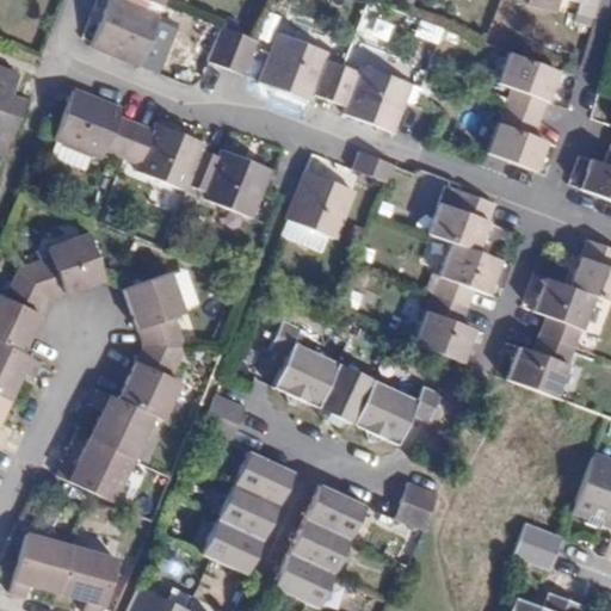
[(158,19),(112,0),(110,0),(104,13),(110,17),(104,26),(100,24),(91,47),(139,66),(158,19)]
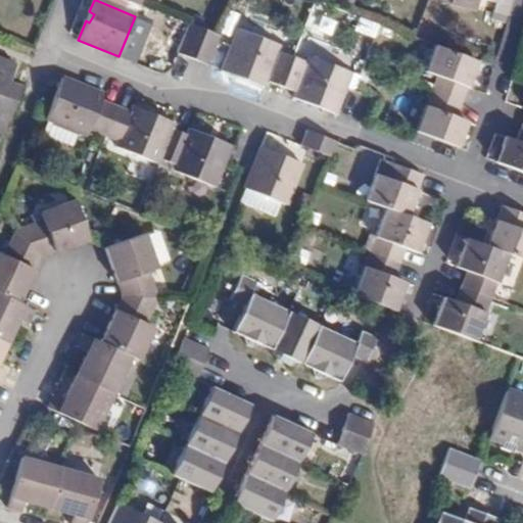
[(493,9),(509,14),(513,1),(509,0),(494,0),(494,2),(493,9)]
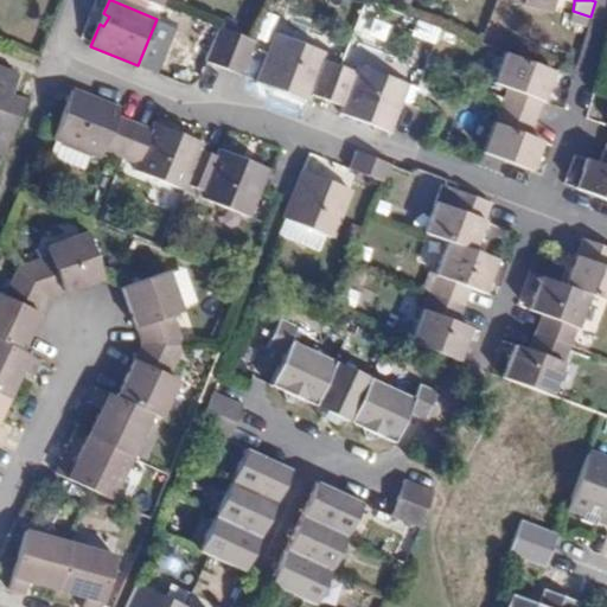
[(109,17),(103,13),(101,19),(100,24),(103,26),(109,17)]
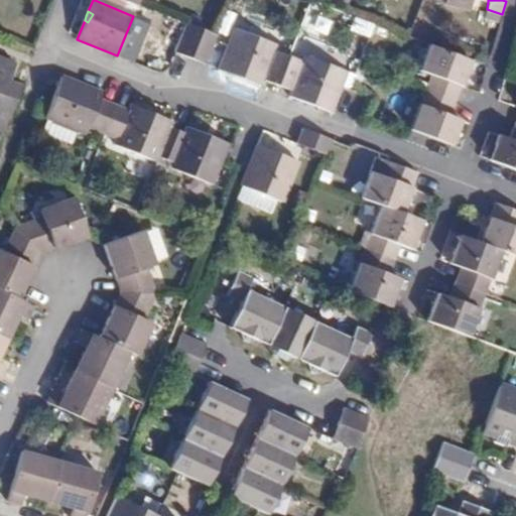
[(203,29),(186,23),(175,52),(190,58),(203,29)]
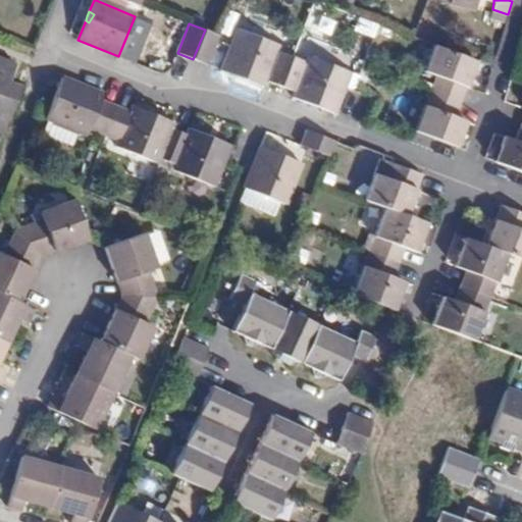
[(217,42),(219,36),(205,30),(193,59),(207,65),(217,42)]
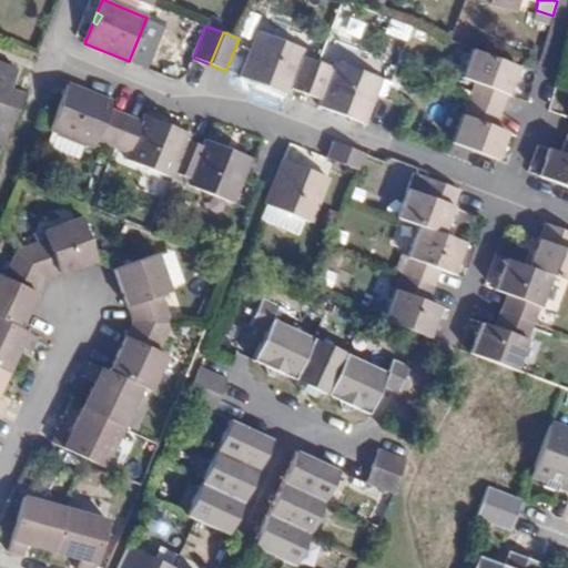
[(305,94),(317,62),(301,56),(302,50),(257,32),(251,51),(242,77),(256,82),(259,77),(267,80),(263,85),(286,94),(288,88),(305,94)]
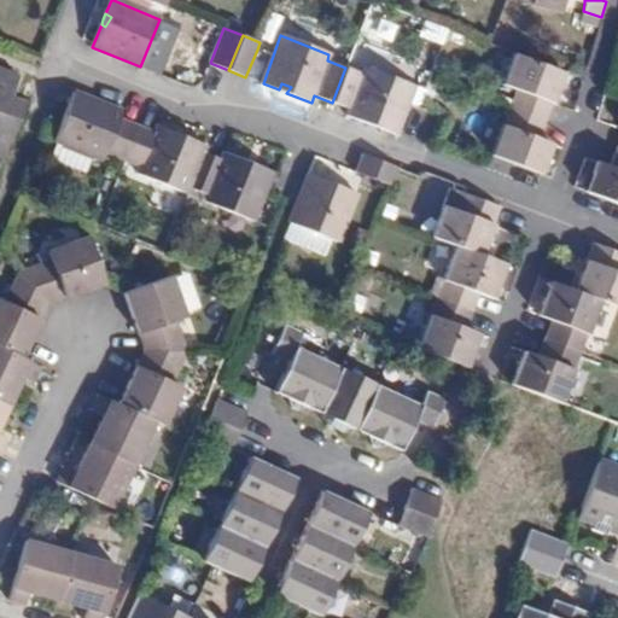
[(546,121),(553,103),(561,71),(513,53),(502,85),(516,91),(508,108),(546,121)]
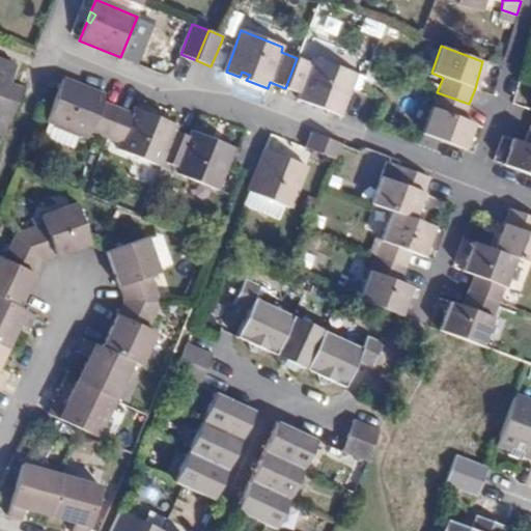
[(0,135),(1,136),(21,88),(8,83),(16,65),(0,58),(0,135)]
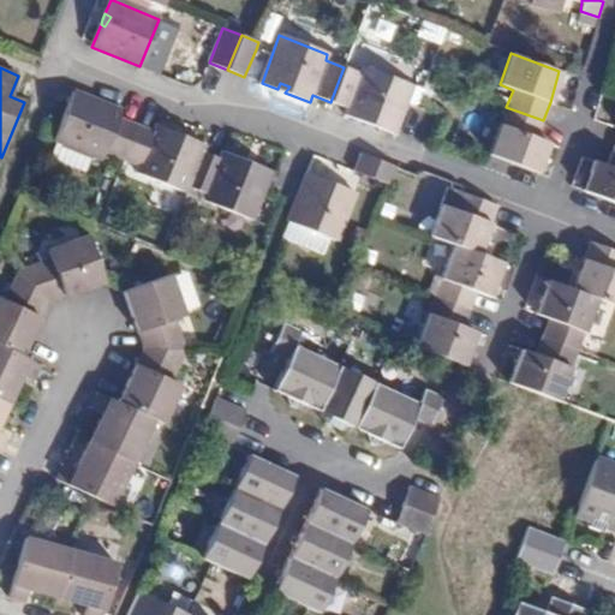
[(362,73),(344,67),(330,102),(348,108),(346,115),(369,125),(371,118),(380,121),(377,127),(394,135),(406,103),(411,87),(364,67),(362,73)]
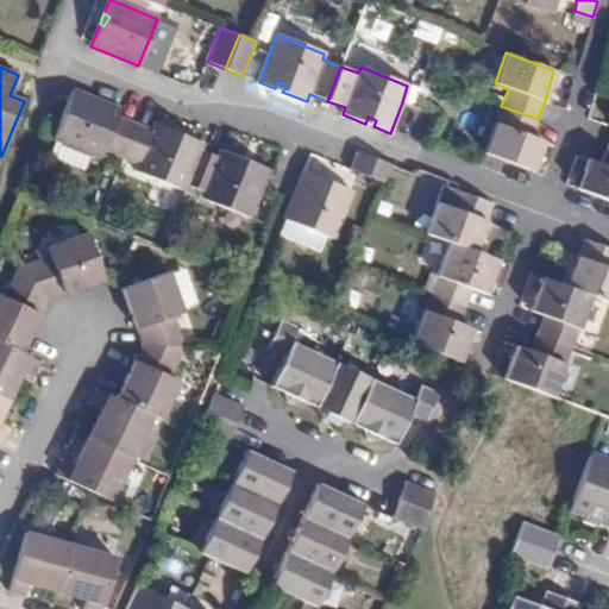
[(88,96),(73,90),(54,139),(56,140),(89,154),(101,157),(104,150),(121,157),(136,123),(119,115),(120,110),(96,100),(93,106),(86,102),(88,96)]
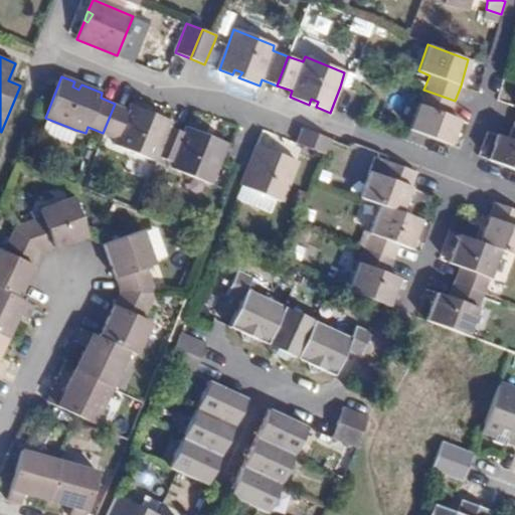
[(449,116),(455,101),(423,90),(409,130),(451,145),(460,120),(449,116)]
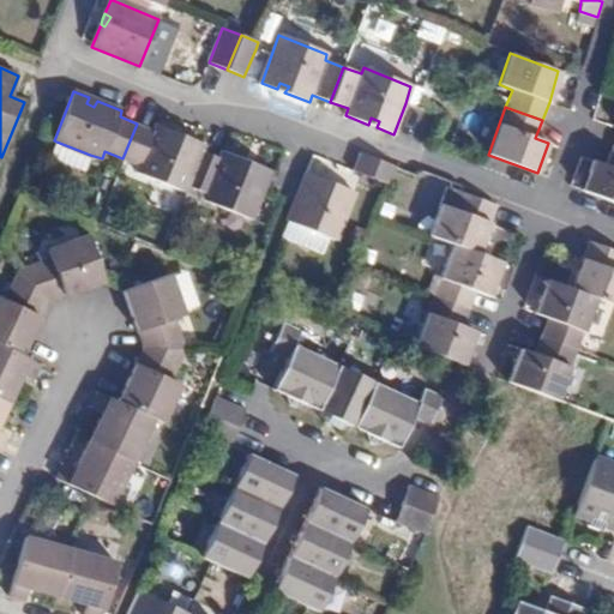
[(188,184),(203,150),(205,143),(190,136),(186,143),(176,139),(179,132),(157,124),(155,131),(137,124),(122,158),(139,164),(137,173),(186,192),(188,184)]
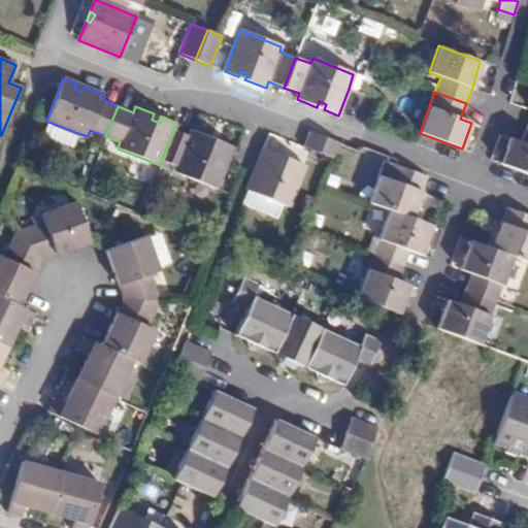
[(163,117),(154,113),(152,120),(160,123),(163,117)]
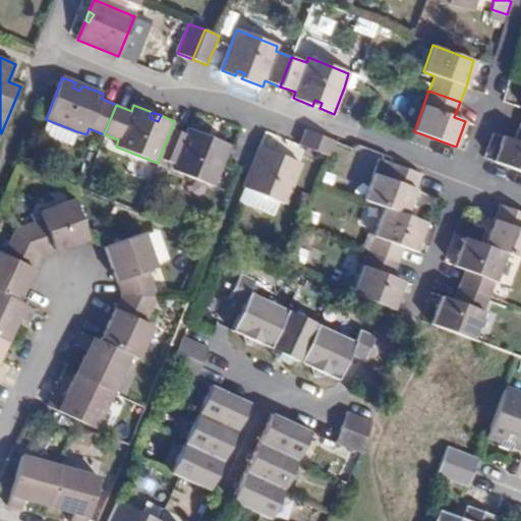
[(76,131),(48,120),(42,135),(69,146),(76,131)]
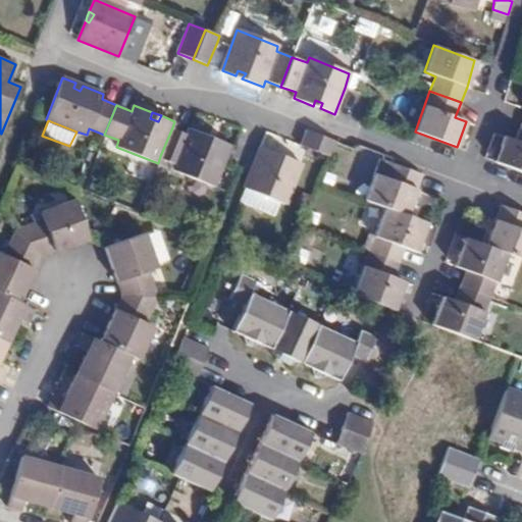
[(521,171),(521,125),(516,141),(503,136),(493,161),(521,171)]
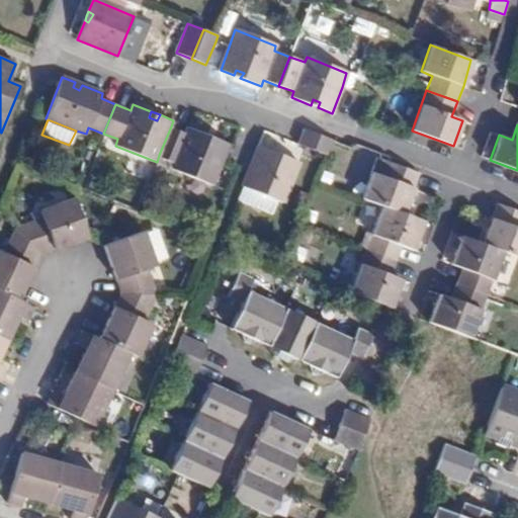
[(208,134),(188,125),(186,133),(171,126),(159,155),(174,160),(172,168),(211,183),(229,142),(214,137),(212,143),(206,140),(208,134)]
